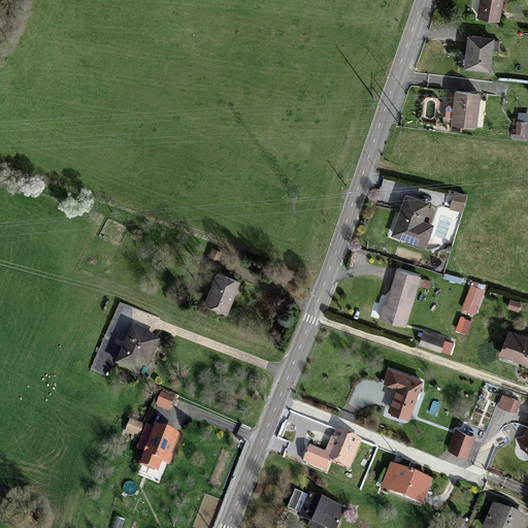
[(481,0),(479,15),(498,19),(500,0),(481,0)]
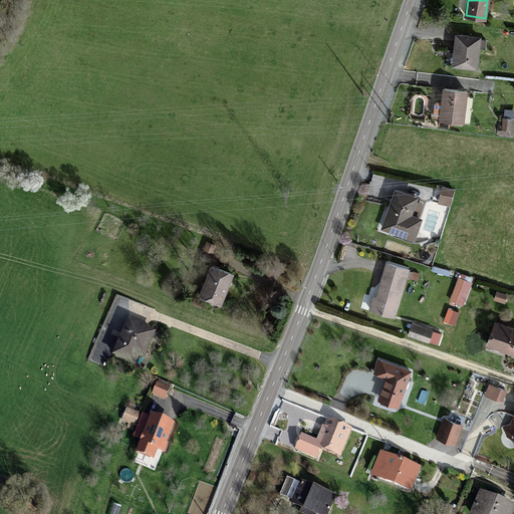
[(456,65),(476,67),(479,37),(457,35),(455,51),(458,51),(456,65)]
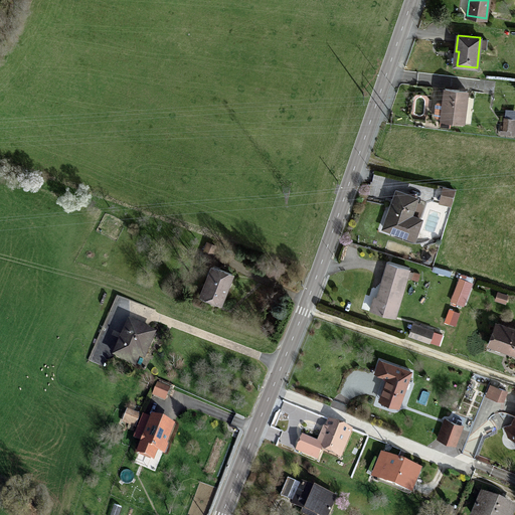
[(463,122),(467,91),(445,89),(443,102),(438,102),(435,104),(434,115),(436,118),(441,119),(441,120),(440,121),(440,124),(450,125),(451,121),(463,122)]
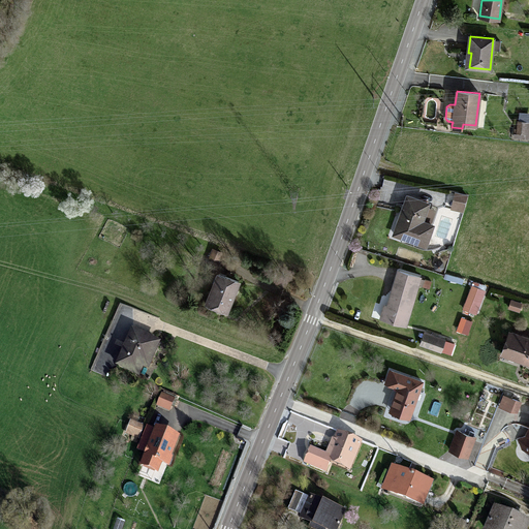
[(518,121),(517,132),(514,132),(514,136),(527,137),(528,122),(519,121),(518,121)]
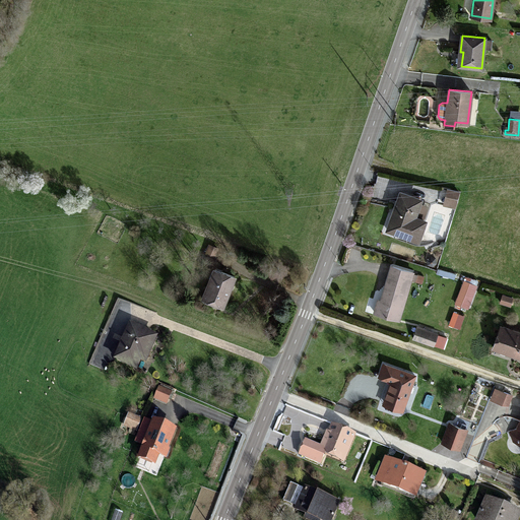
[(445,196),(457,198),(458,192),(447,189),(445,196)]
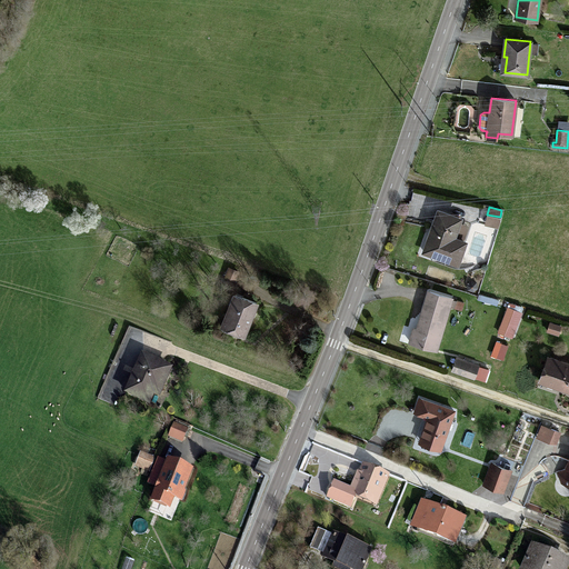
[(459,218),(438,210),(432,228),(436,229),(431,241),(428,240),(423,251),(457,263),(465,242),(462,241),(452,238),(458,223),(459,218)]
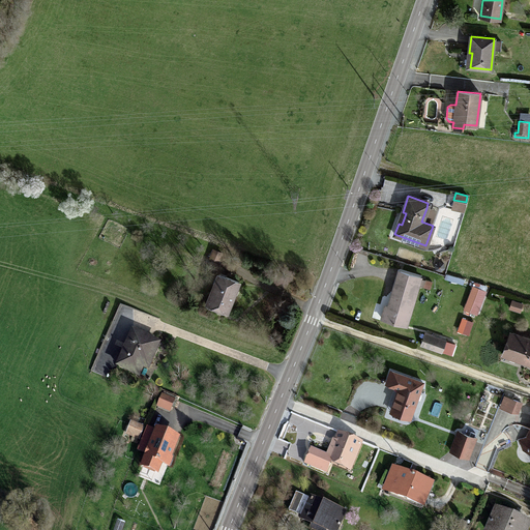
[(421,222),(431,225),(435,211),(427,208),(421,222)]
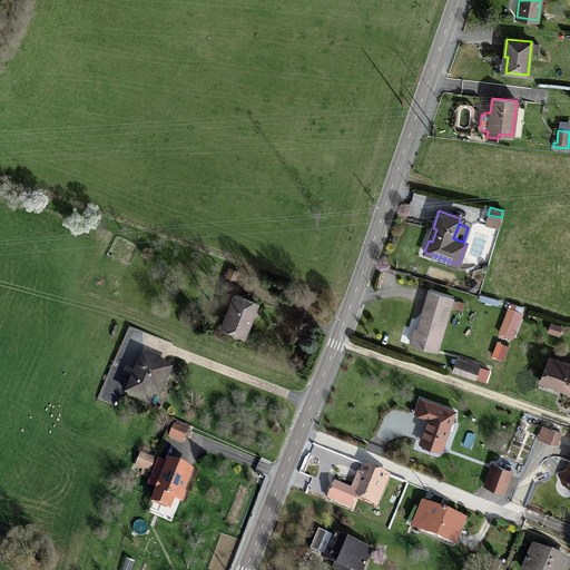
[(226,276),(235,279),(237,272),(229,268),(226,276)]
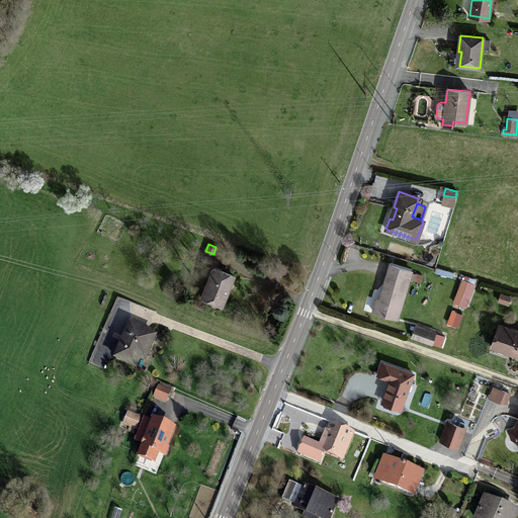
[(409,278),(411,271),(391,265),(382,292),(384,293),(382,300),(376,298),(372,312),(397,318),(409,278)]
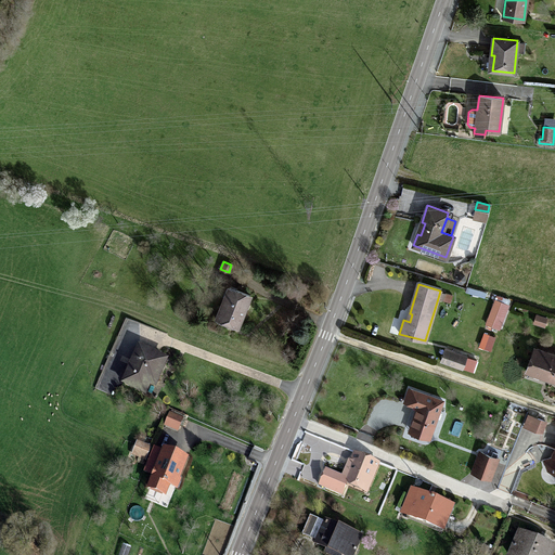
[(216,318),(237,326),(242,315),(240,315),(244,306),(246,307),(250,296),(229,287),(216,318)]
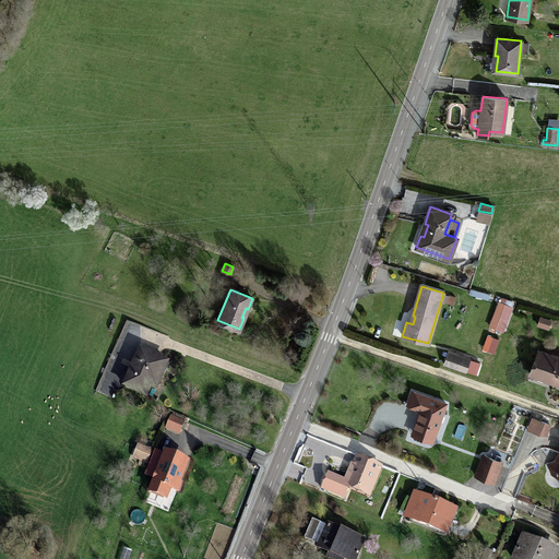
[(448,295),(445,302),(453,305),(455,297),(448,295)]
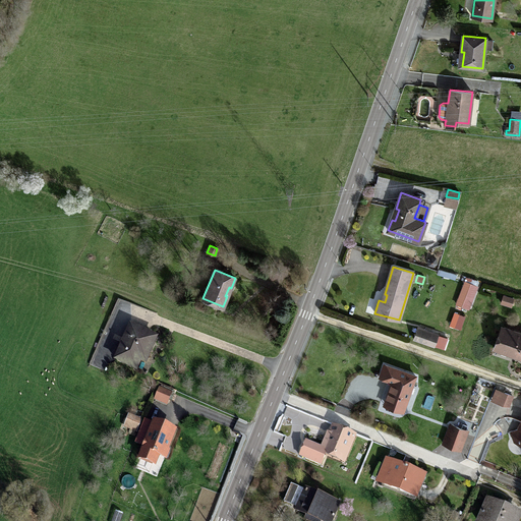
[(469,309),(480,282),(465,277),(455,304),(469,309)]
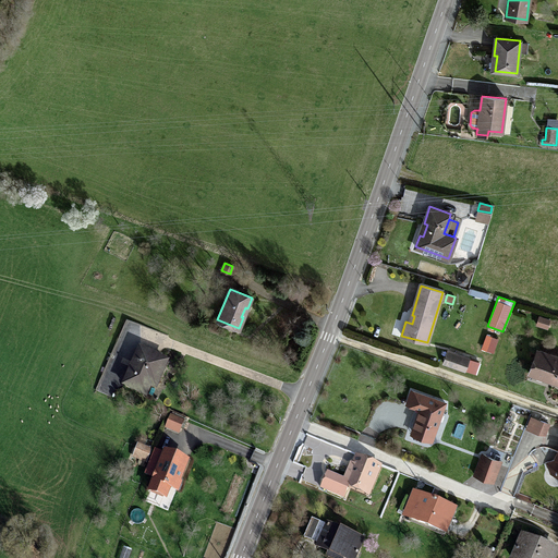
[(540,315),(536,325),(549,329),(552,318),(540,315)]
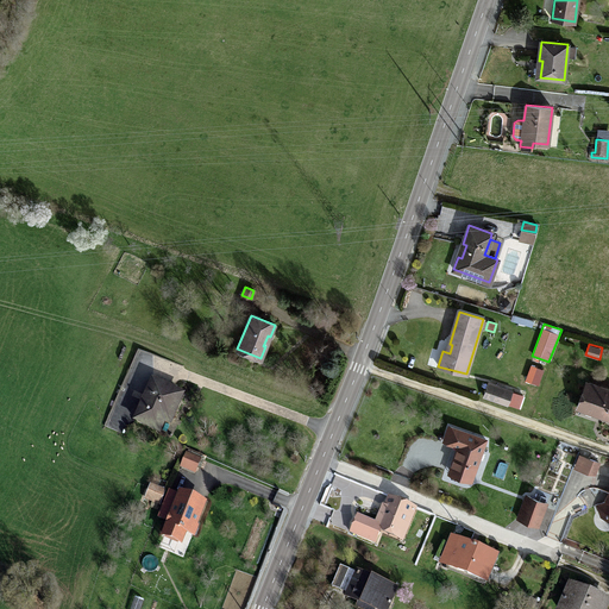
[(531,364),(525,381),(538,385),(545,369),(531,364)]
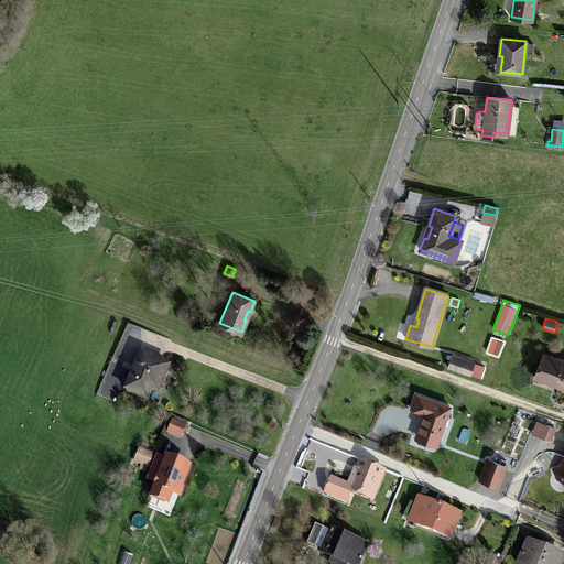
[(126,390),(147,399),(152,388),(154,383),(159,386),(167,366),(141,354),(126,390)]
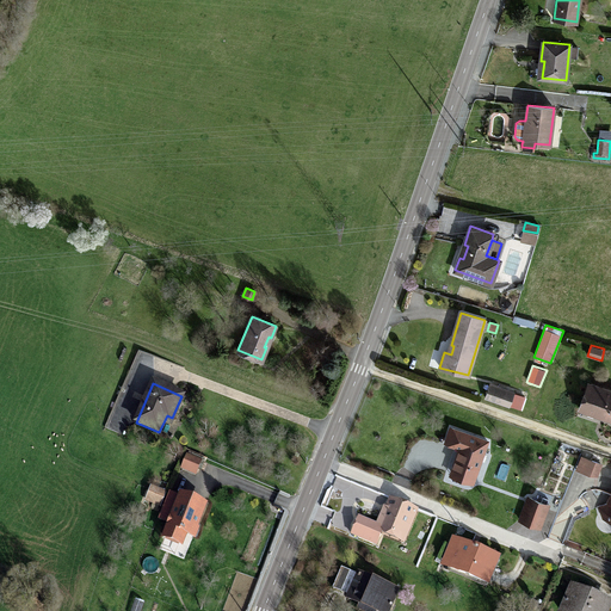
[(610,390),(588,383),(580,406),(604,414),(603,417),(610,419),(610,390)]
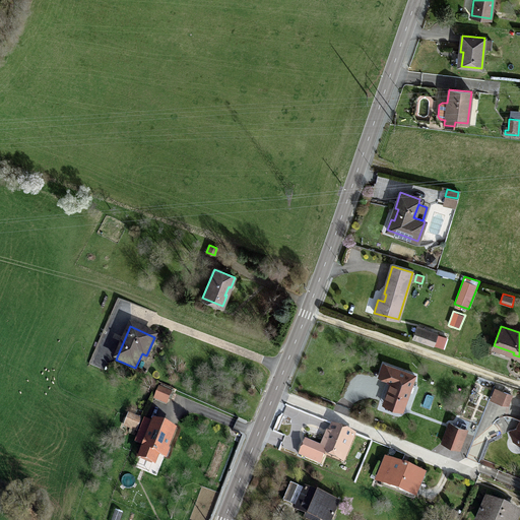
[(437,334),(417,327),(413,337),(433,344),(437,334)]
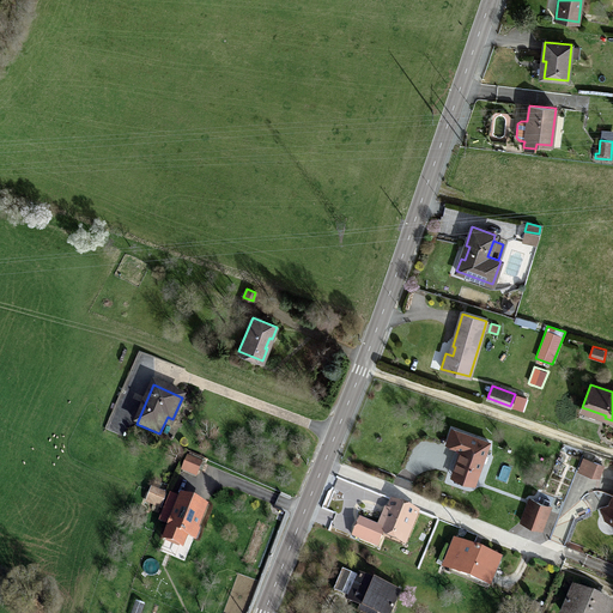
[(453,472),(475,480),(489,442),(451,429),(447,443),(461,449),(453,472)]
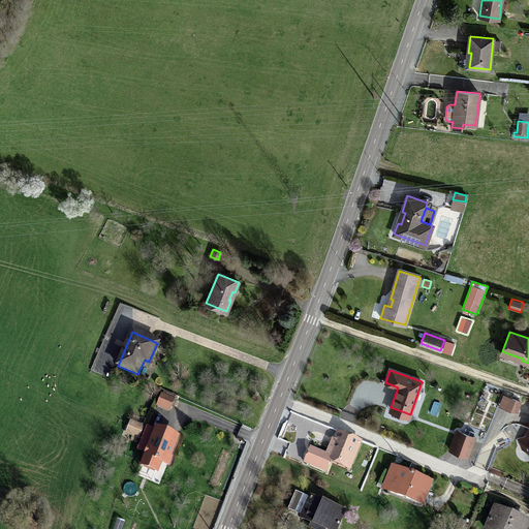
[(168,410),(174,399),(161,394),(157,405),(168,410)]
